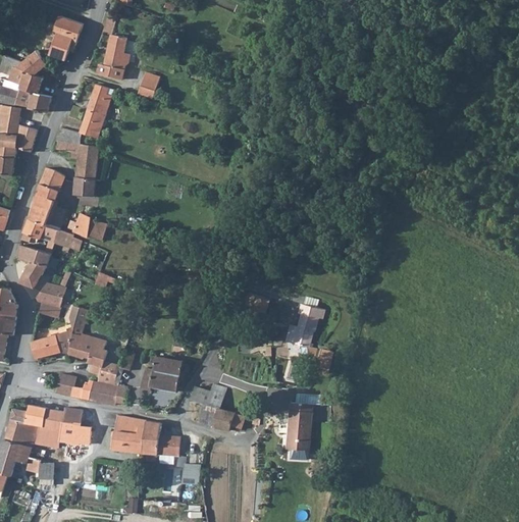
[(81,23),(58,16),(55,28),(60,31),(76,37),(81,23)]
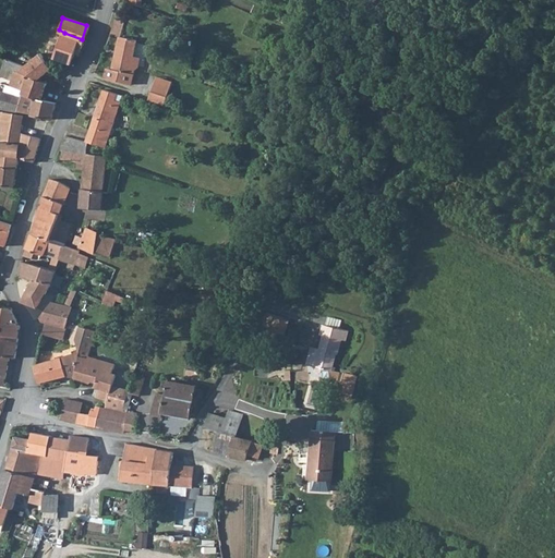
[(122,21),(112,19),(108,33),(107,35),(117,37),(122,21)]
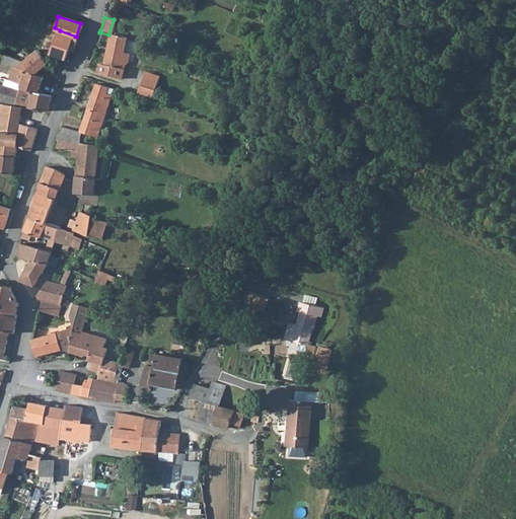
[(76,36),(60,30),(57,33),(69,53),(70,54),(73,46),(76,36)]
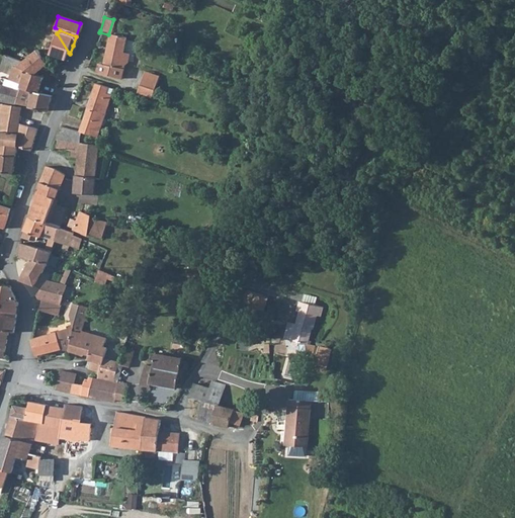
[(45,46),(56,65),(69,53),(57,33),(48,45),(45,46)]
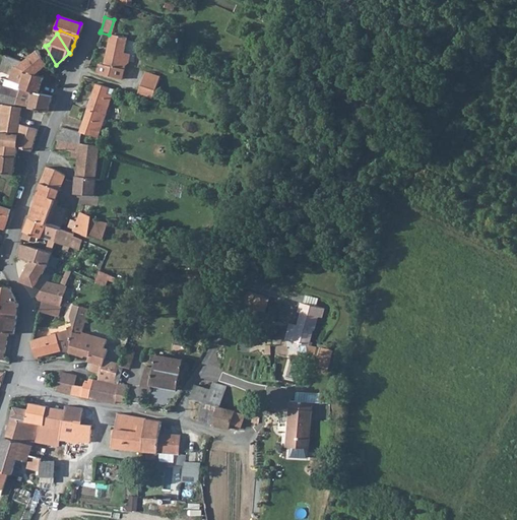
[(125,38),(109,35),(104,63),(99,63),(97,72),(121,79),(123,68),(127,63),(128,54),(122,53),(125,38)]
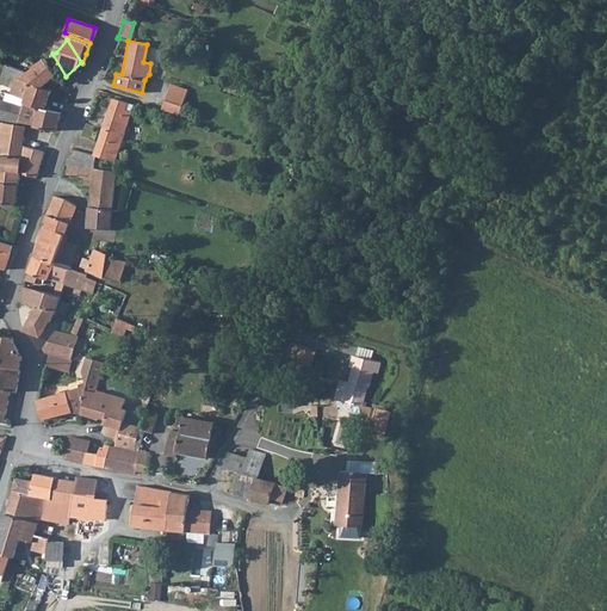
[(53,74),(44,59),(36,63),(31,67),(41,78),(49,78),(50,75),(53,74)]
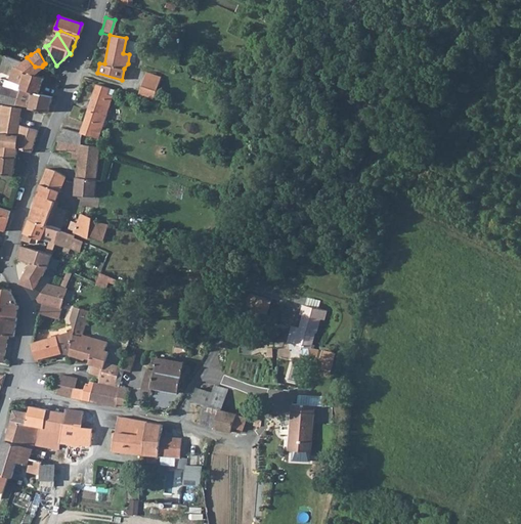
[(10,63),(16,67),(22,61),(12,57),(10,63)]
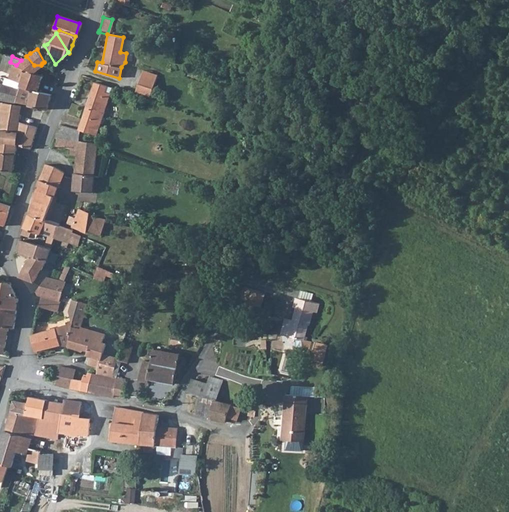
[(24,57),(21,60),(16,65),(15,66),(37,75),(41,66),(41,65),(34,65),(26,56),(24,57)]
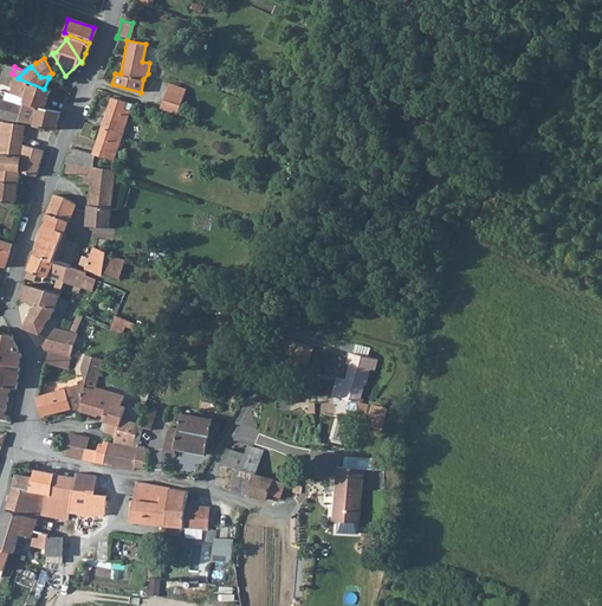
[(12,84),(8,94),(23,100),(20,107),(14,121),(32,124),(52,130),(58,113),(41,107),(47,90),(46,90),(44,89),(18,78),(12,84)]
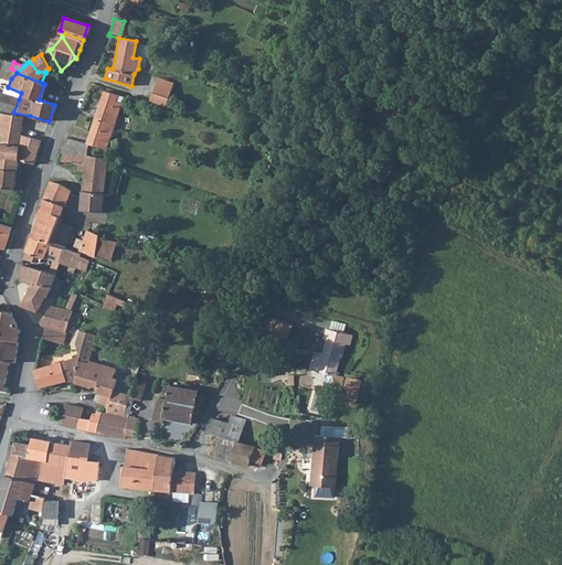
[(157,77),(155,83),(170,88),(172,83),(157,77)]
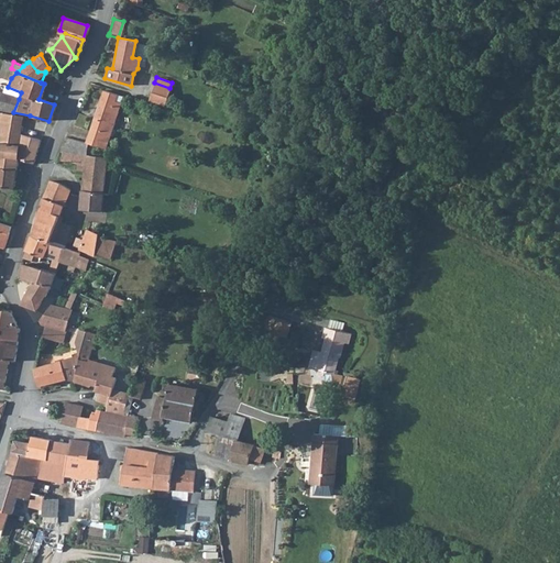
[(149,100),(164,106),(169,88),(154,83),(149,100)]
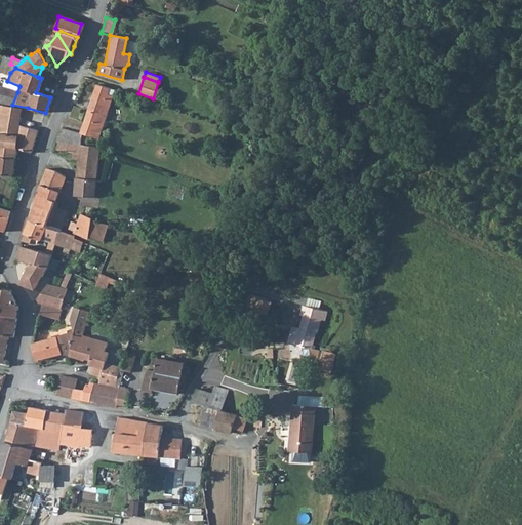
[(79,133),(81,134),(98,138),(112,95),(107,93),(108,88),(95,84),(79,133)]
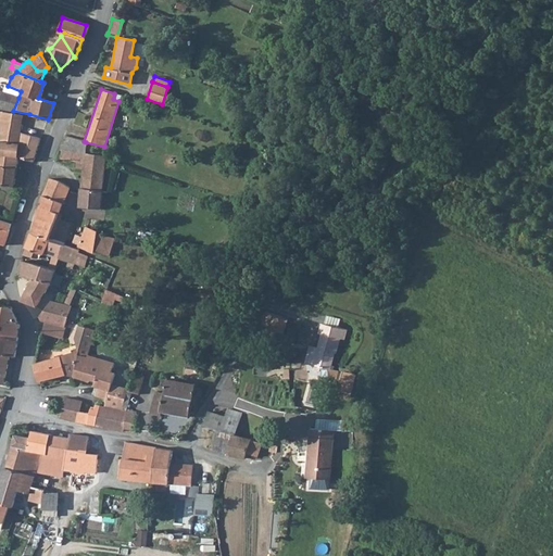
[(0,109),(13,111),(19,98),(0,91),(0,109)]
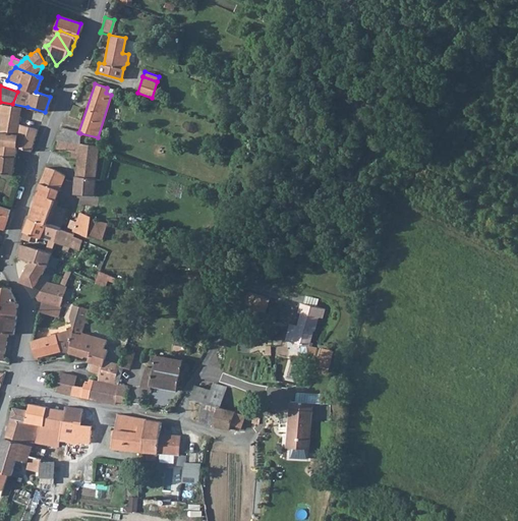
[(0,155),(13,157),(15,147),(30,152),(36,131),(37,129),(17,123),(19,107),(0,104),(0,155)]
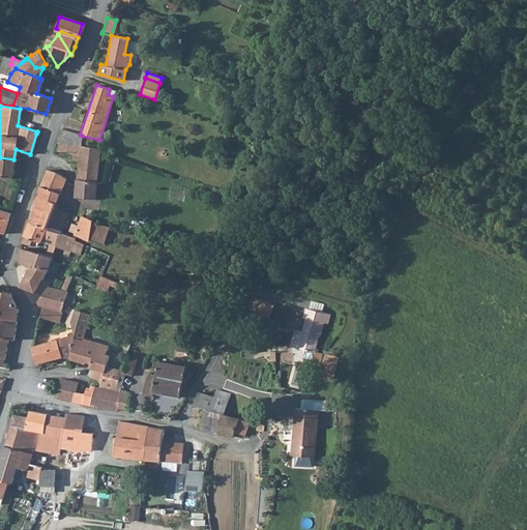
[(67,145),(70,133),(60,129),(55,143),(56,143),(67,145)]
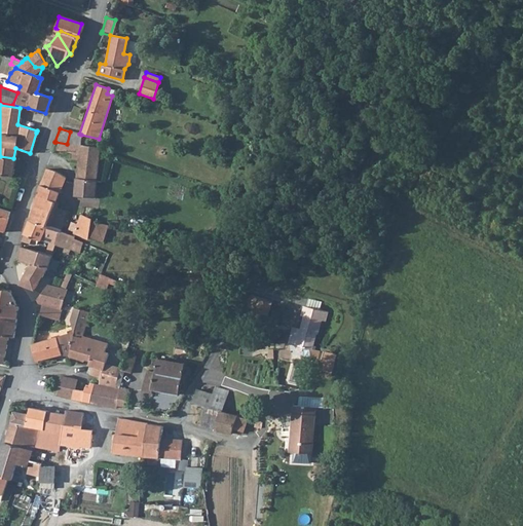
[(79,134),(70,132),(67,144),(80,145),(81,135),(79,134)]
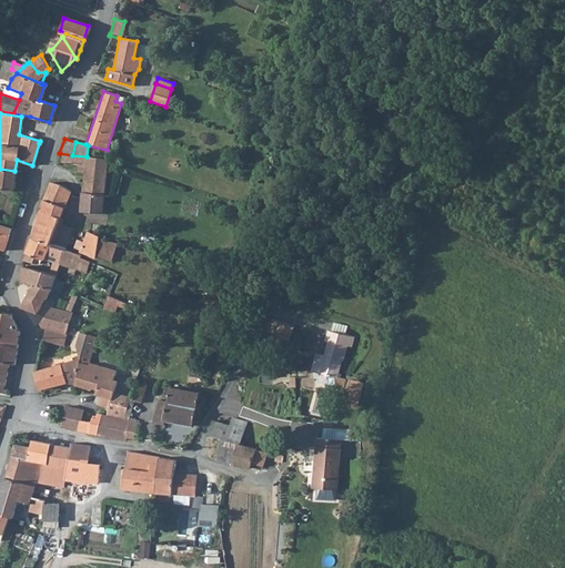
[(81,192),(103,194),(108,160),(87,156),(72,155),(60,153),(59,161),(76,165),(76,171),(83,172),(81,192)]
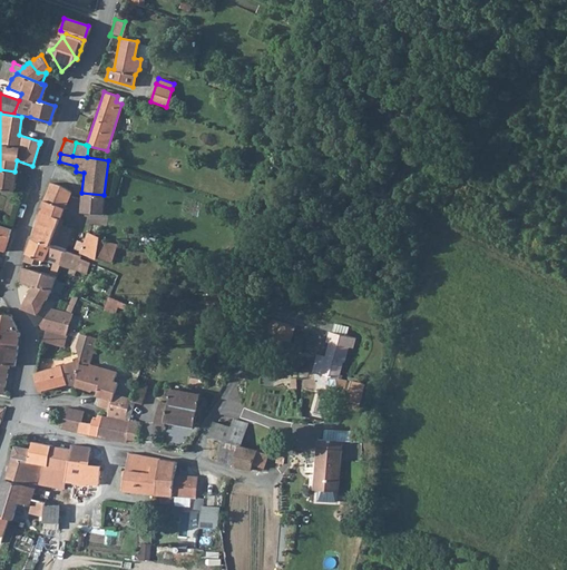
[(0,190),(12,192),(15,172),(0,169),(0,190)]
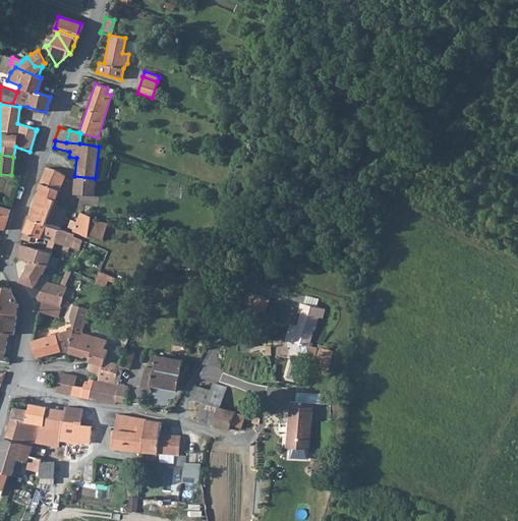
[(59,229),(74,235),(75,232),(88,237),(91,219),(92,210),(95,210),(96,207),(93,207),(95,178),(74,176),(73,191),(85,195),(82,203),(79,203),(77,222),(69,217),(60,213),(51,210),(63,175),(58,171),(52,169),(47,167),(45,167),(39,183),(26,218),(45,224),(59,229)]
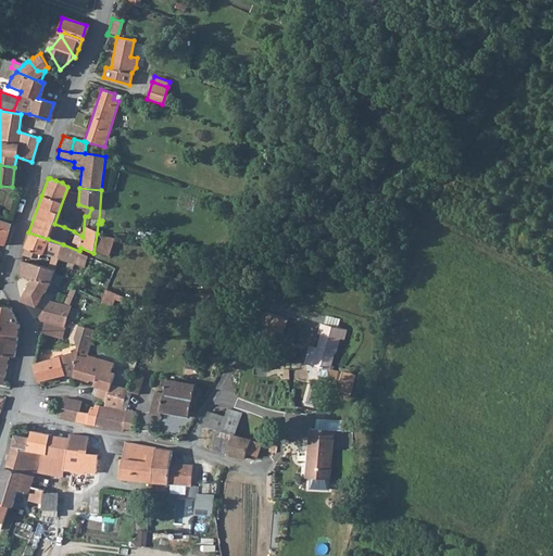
[(41,254),(42,253),(48,239),(28,232),(21,254),(22,255),(32,257),(34,252),(41,254)]
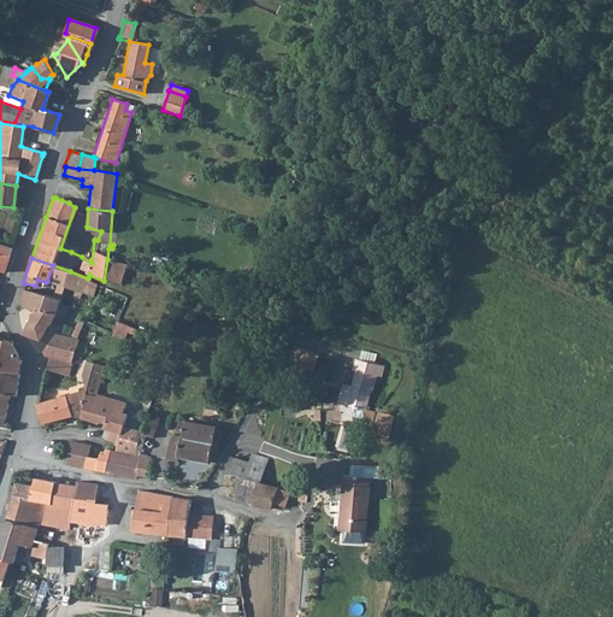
[(70,271),(53,265),(47,281),(64,287),(70,271)]
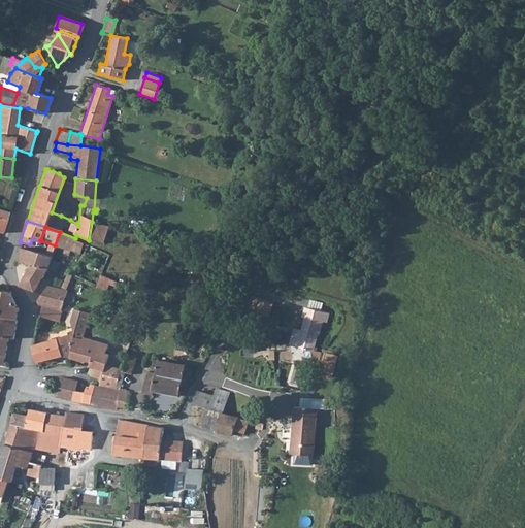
[(74,240),(75,238),(60,232),(55,245),(56,245),(64,249),(62,254),(68,256),(70,250),(79,254),(83,243),(74,240)]
